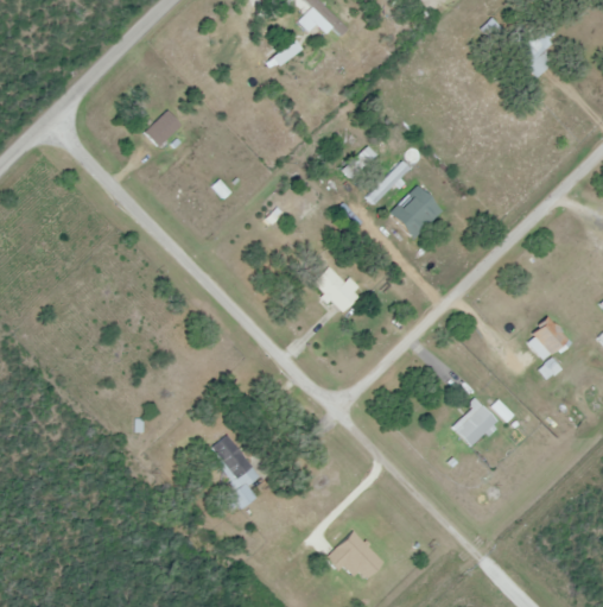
[(275,0),(278,21),(297,19),(294,0),(275,0)]
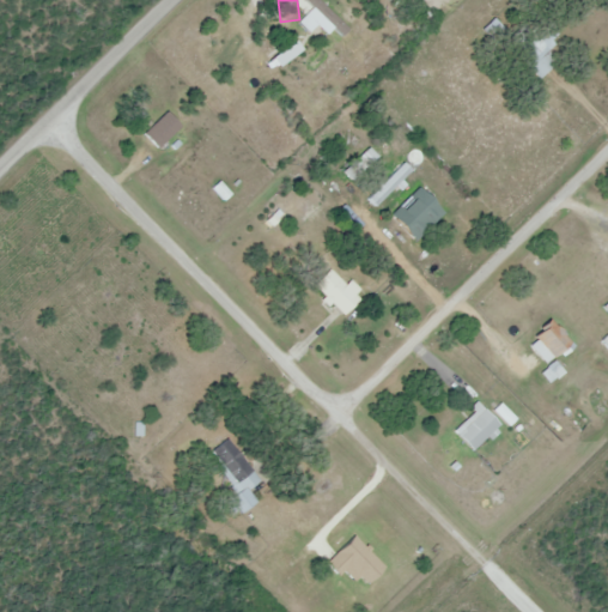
[(557,64),(545,53),(560,36),(542,19),(517,46),(533,60),(528,65),(542,79),(557,64)]
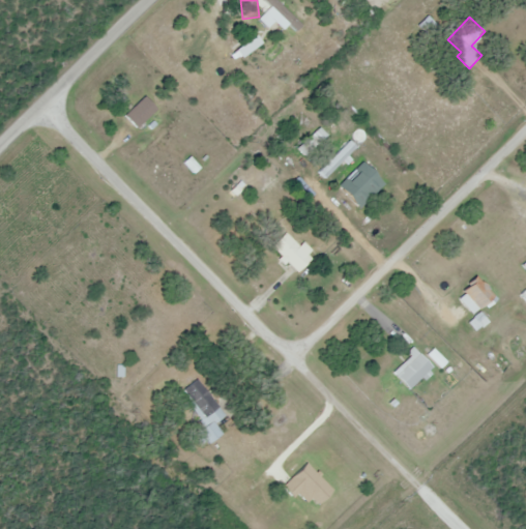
[(146,99),(129,117),(141,130),(158,110),(146,99)]
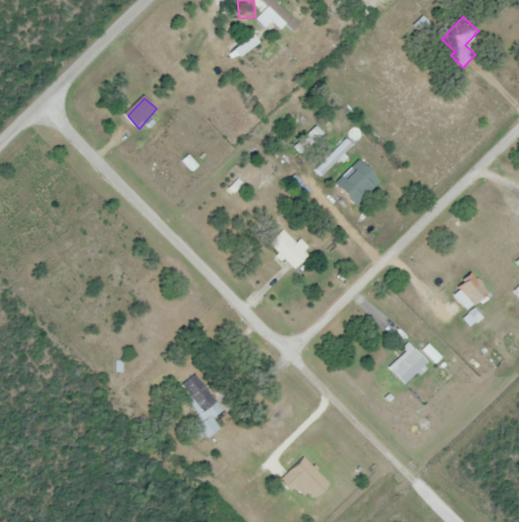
[(352,146),(345,139),(315,170),(322,177),(352,146)]
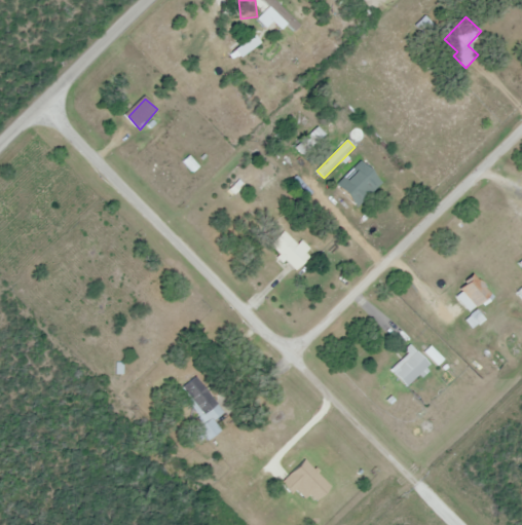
[(192,157),(186,162),(196,174),(202,169),(192,157)]
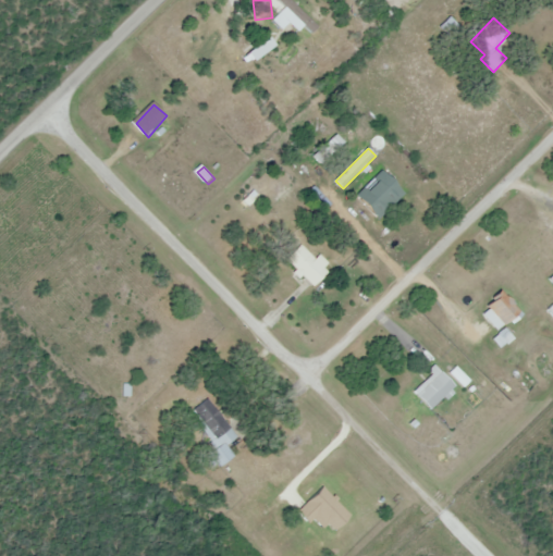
[(389,189),(396,198),(404,193),(395,182),(389,189)]
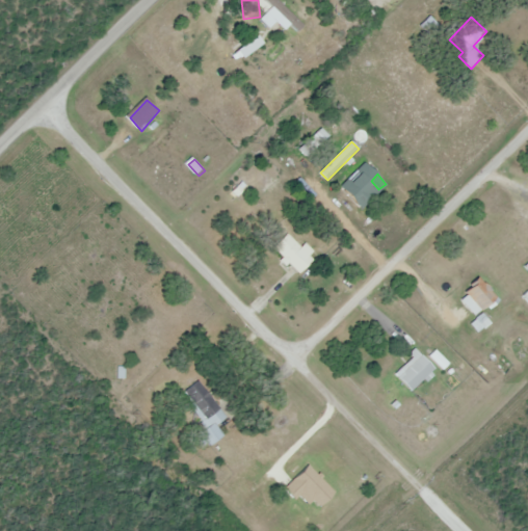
[(361,192),(368,198),(362,207),(354,201),(361,192)]
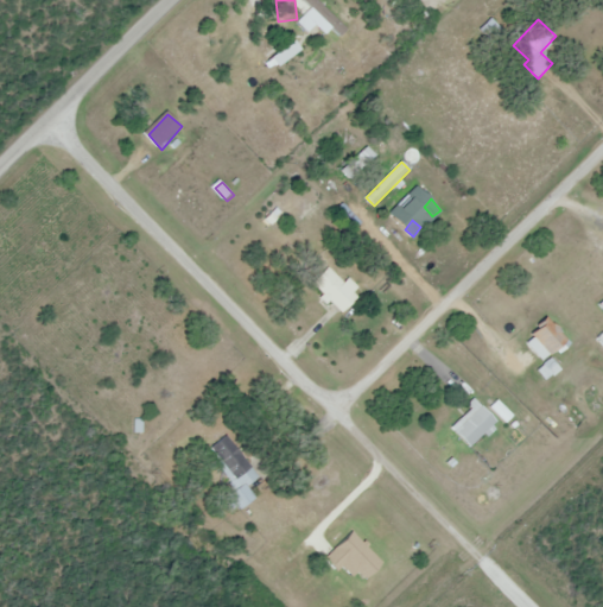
[(331,271),(347,286),(353,280),(360,289),(355,295),(360,299),(344,313),(334,301),(329,305),(324,299),(327,296),(318,285),(331,271)]
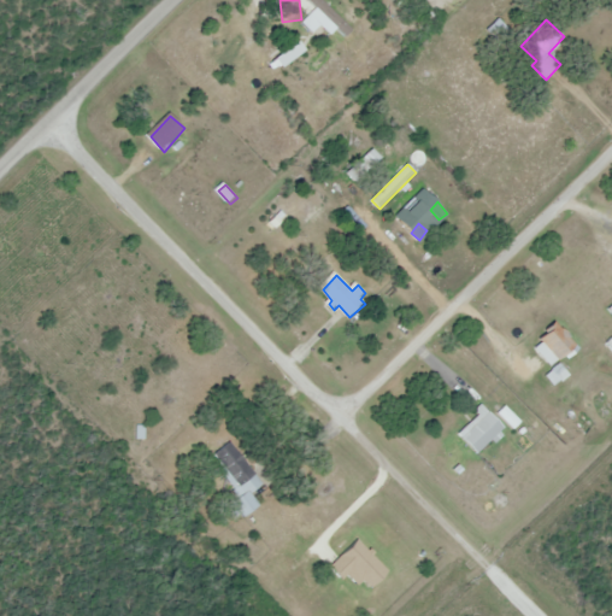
[(549,333),(542,340),(560,362),(569,355),(549,333)]
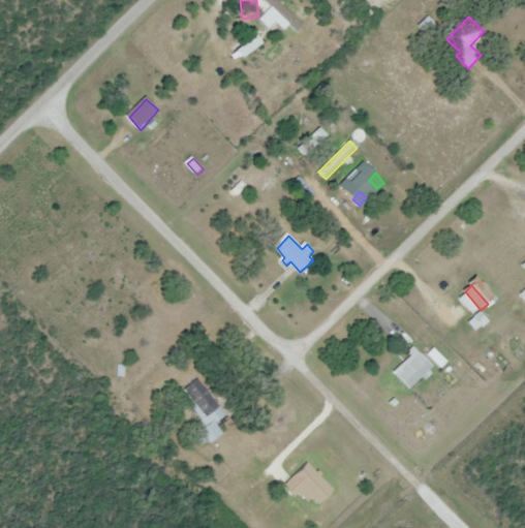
[(409,390),(432,367),(415,349),(392,372),(409,390)]
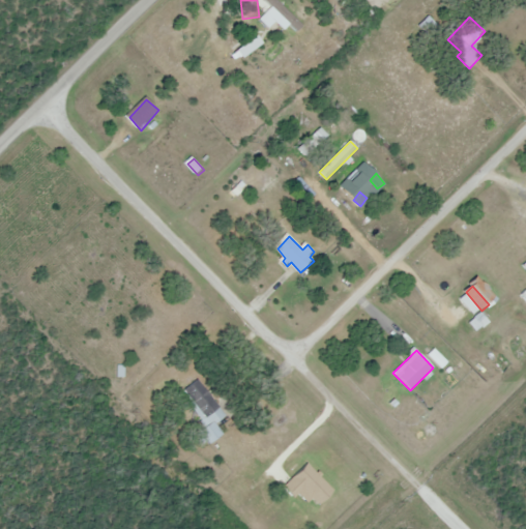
[(227,415),(199,379),(182,391),(208,425),(202,431),(212,443),(225,434),(216,423),(227,415)]
